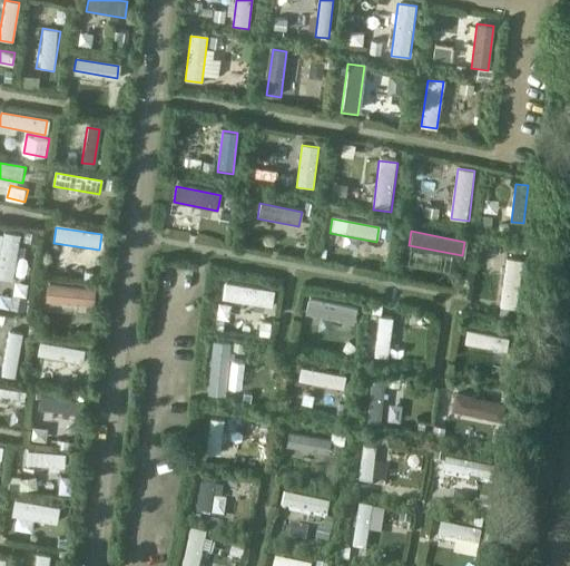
[(0,279),(12,281),(19,235),(5,233),(0,260),(0,279)]
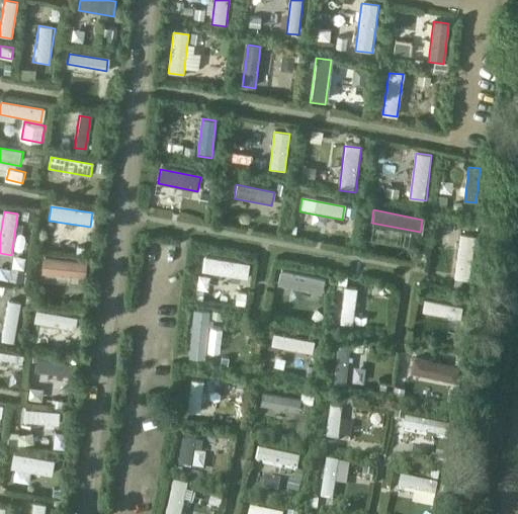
[(460,234),(455,280),(468,281),(475,235),(460,234)]
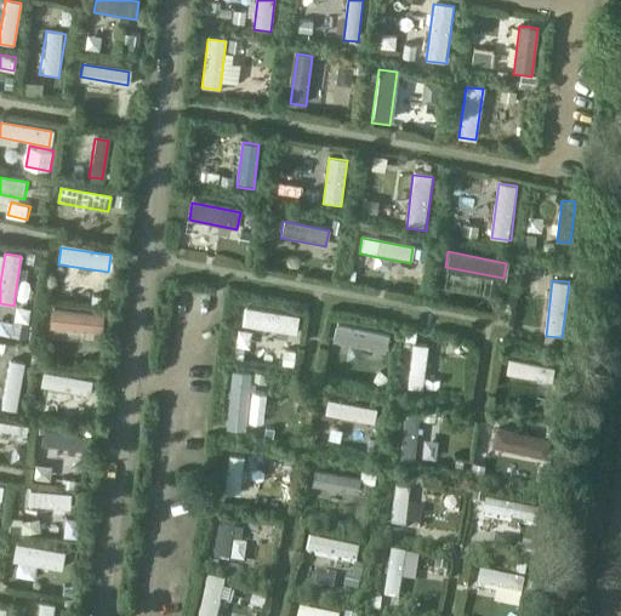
[(298,315),(243,308),(240,329),(296,335),(298,315)]
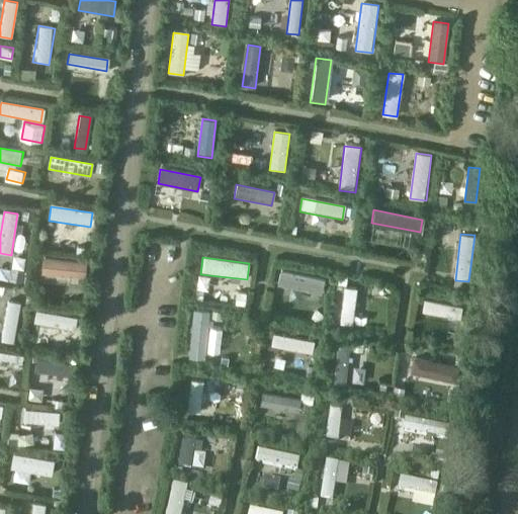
[(41,272),(83,278),(85,263),(44,258),(41,272)]
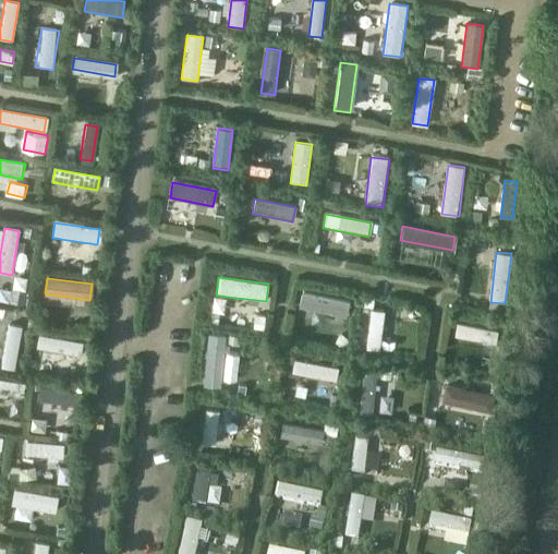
[(346,316),(348,299),(302,293),(300,311),(346,316)]
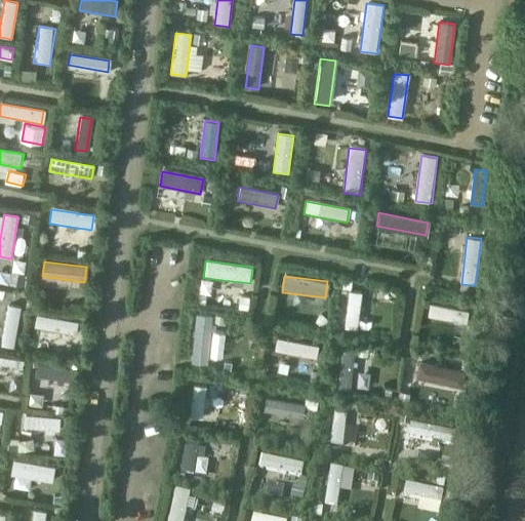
[(357,330),(361,294),(347,293),(342,329),(357,330)]
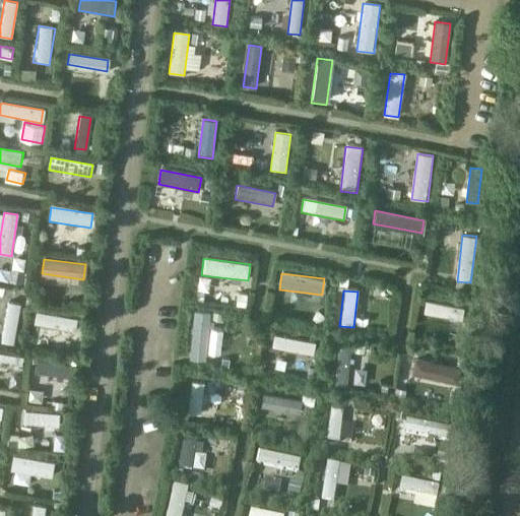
[(463,308),(426,303),(424,317),(461,322),(463,308)]
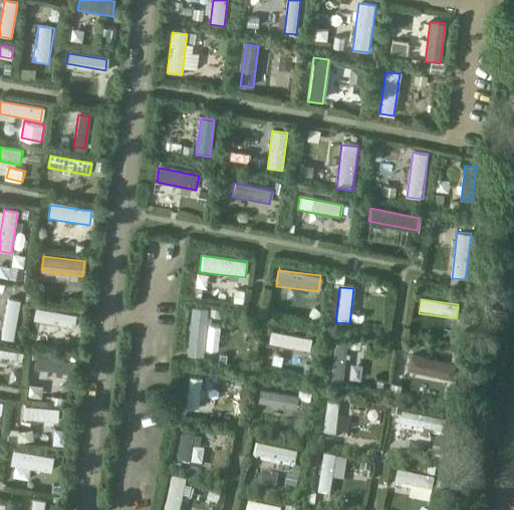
[(19,304),(7,303),(2,338),(14,339),(19,304)]
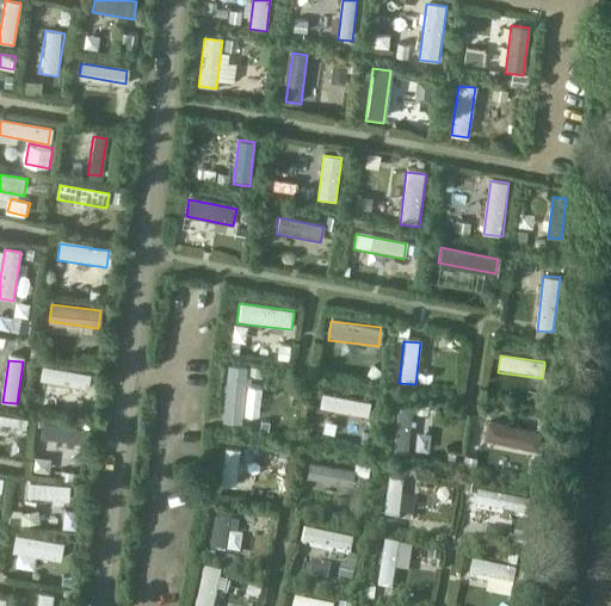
[(248,369),(229,366),(222,421),(242,424),(248,369)]
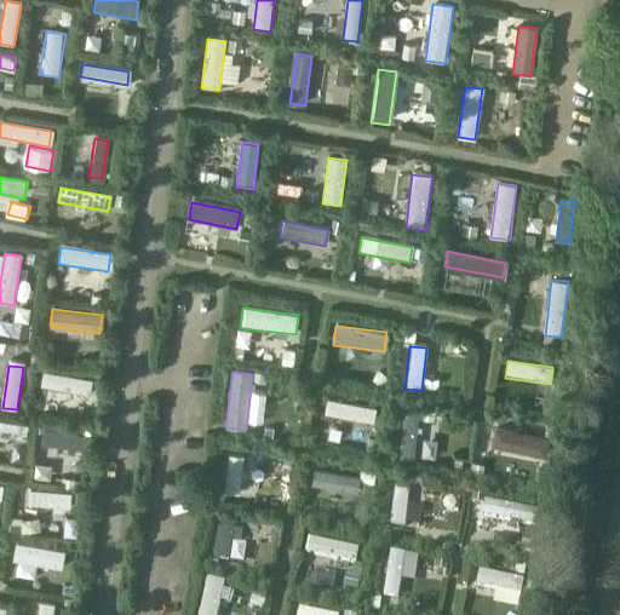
[(41,373),(40,388),(89,395),(90,379),(41,373)]
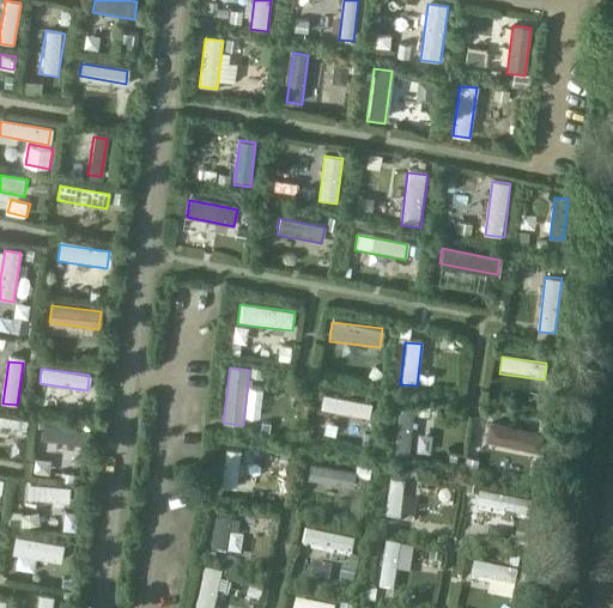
[(371,401),(323,396),(321,417),(369,421),(371,401)]
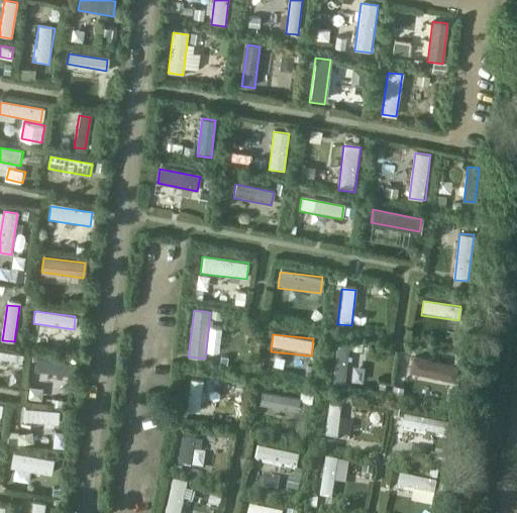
[(348,346),(336,344),(332,381),(344,382),(348,346)]
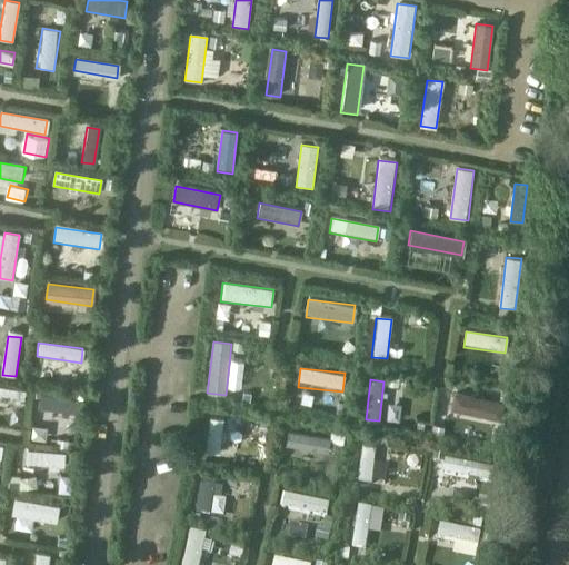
[(0,402),(22,406),(23,393),(0,388),(0,402)]
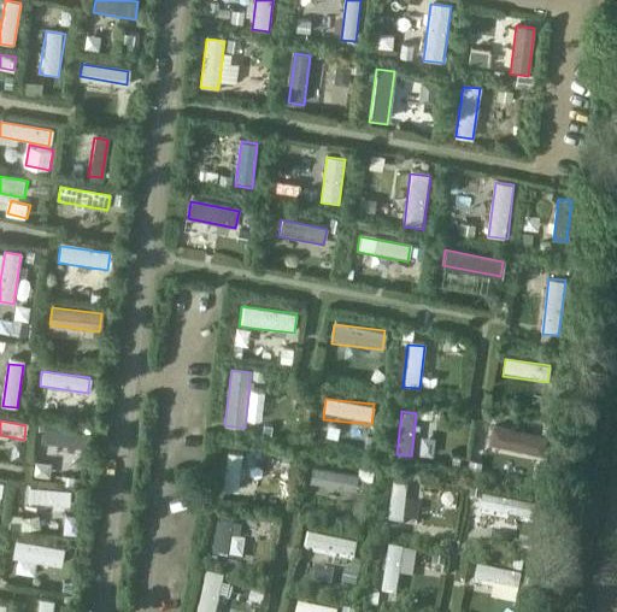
[(540,433),(491,427),(489,445),(538,451),(540,433)]
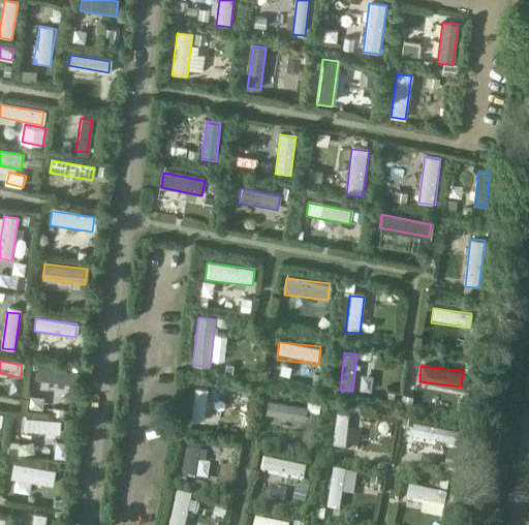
[(37,368),(35,380),(69,385),(71,373),(37,368)]
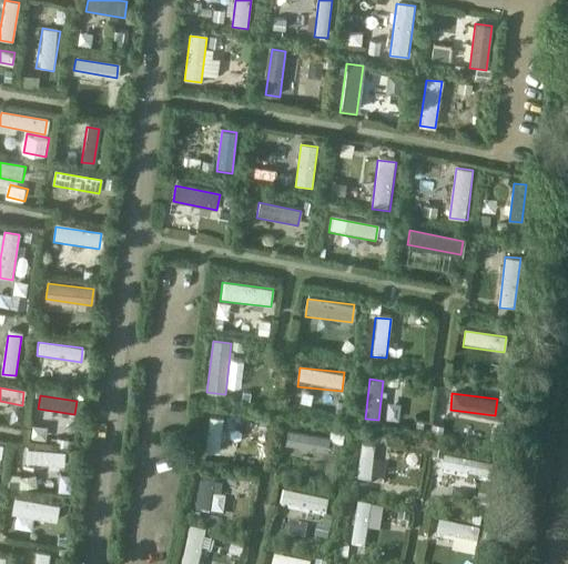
[(389,402),(388,420),(401,421),(403,403),(389,402)]
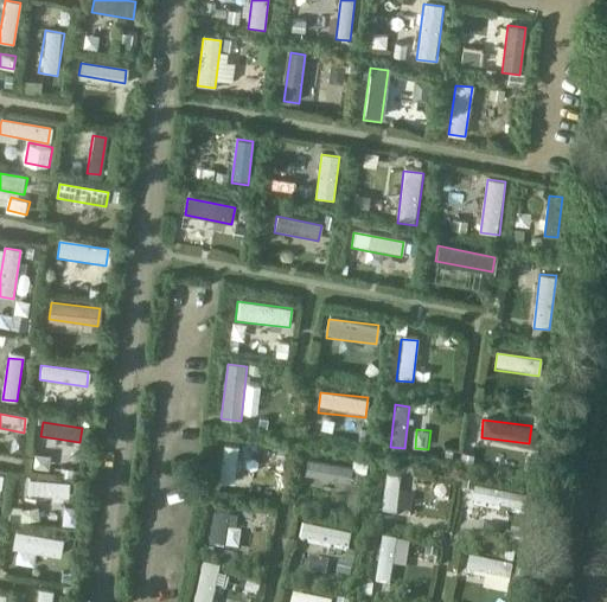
[(29,434),(14,433),(12,452),(26,453),(29,434)]
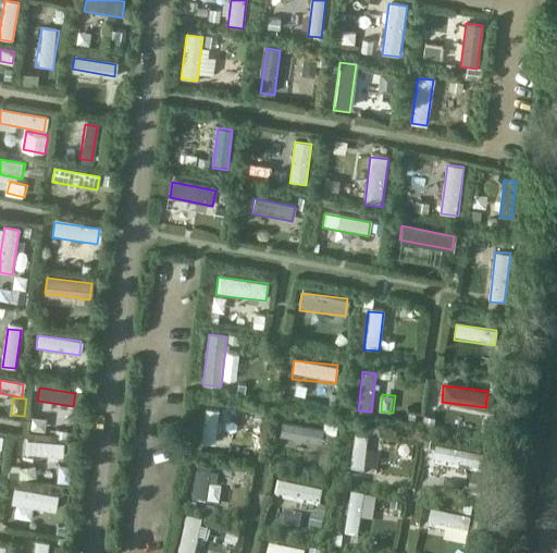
[(206,412),(201,444),(214,446),(219,413),(206,412)]
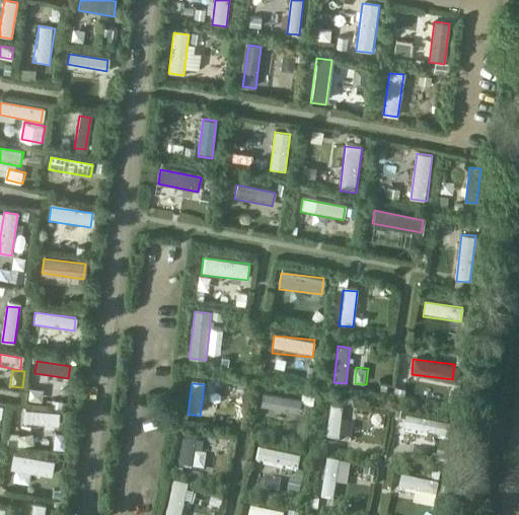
[(305,398),(263,393),(261,411),(303,415),(305,398)]
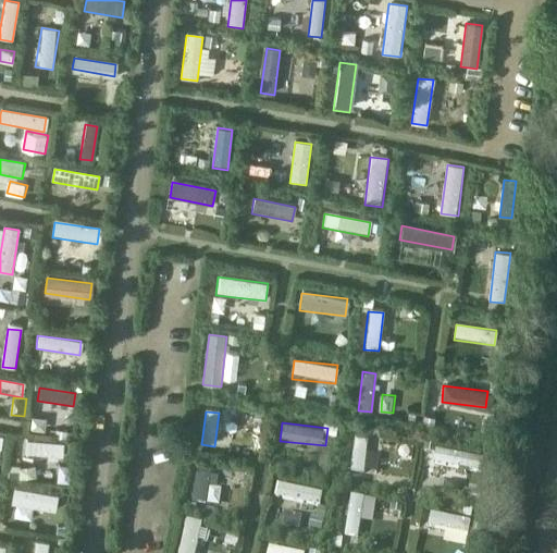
[(368,439),(354,437),(349,478),(363,480),(368,439)]
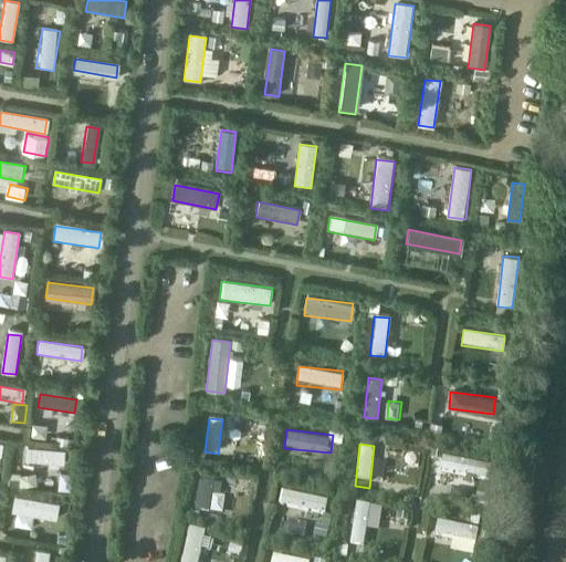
[(67,455),(25,449),(23,464),(65,469),(67,455)]
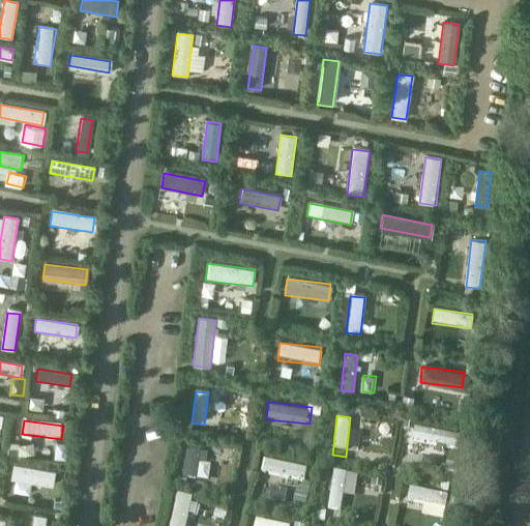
[(353,428),(352,443),(364,444),(365,429),(353,428)]
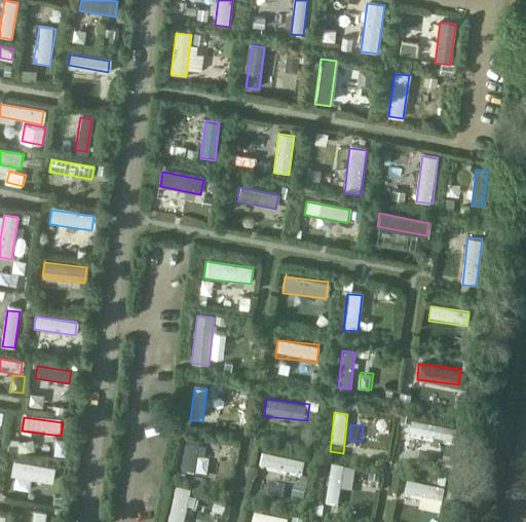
[(456,434),(410,429),(409,443),(455,448),(456,434)]
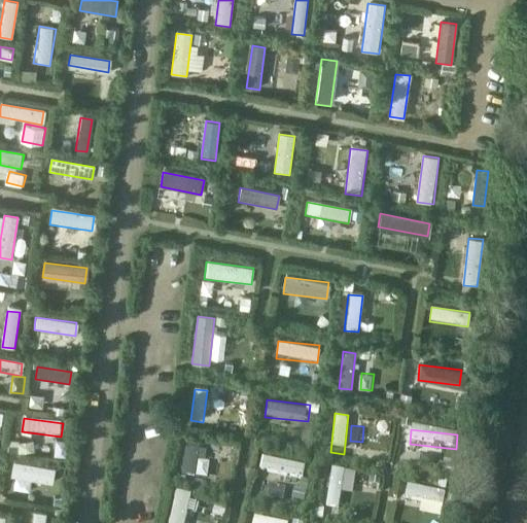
[(187,447),(181,480),(190,482),(198,449),(187,447)]
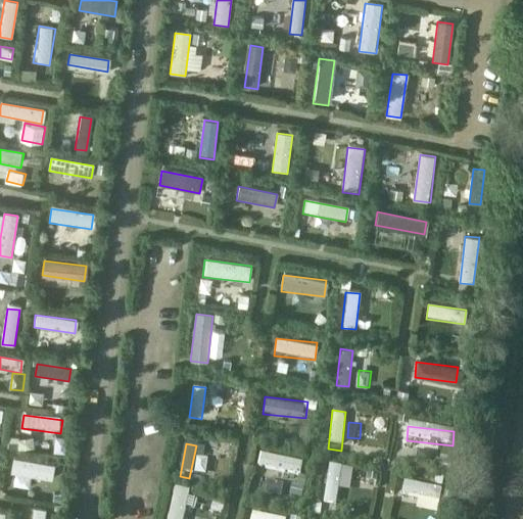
[(10,476),(52,482),(54,467),(12,461),(10,476)]
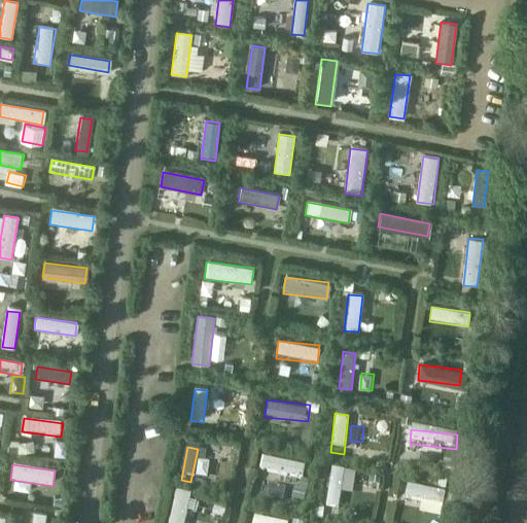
[(259,479),(302,483),(304,471),(261,465),(259,479)]
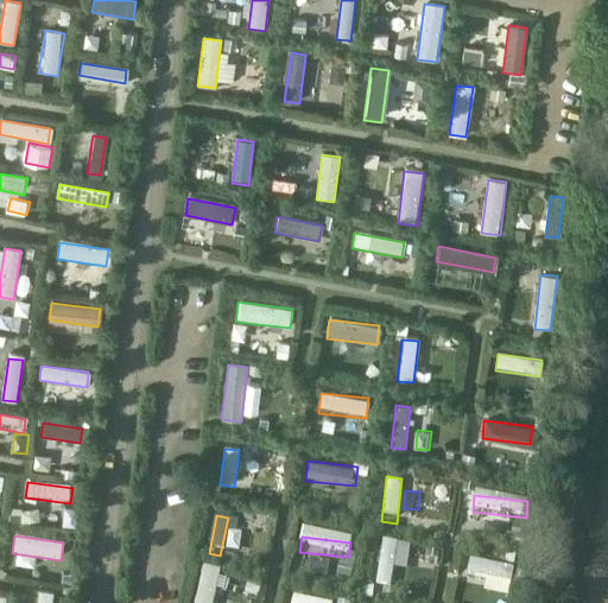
[(396,547),(381,546),(377,590),(391,592),(396,547)]
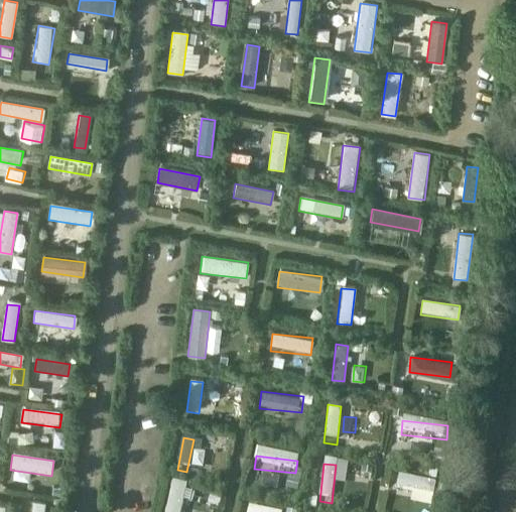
[(436,485),(399,481),(397,496),(434,500),(436,485)]
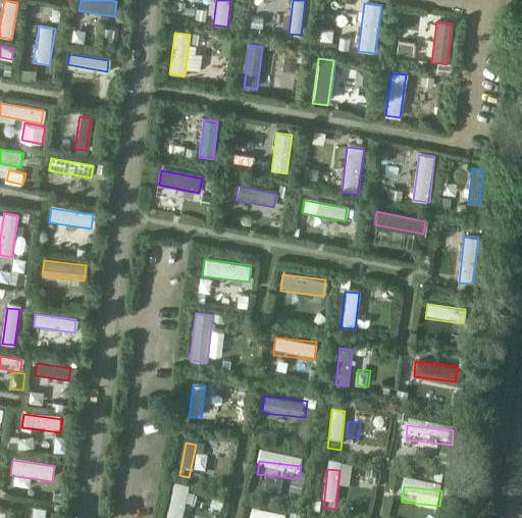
[(172,494),(167,517),(181,517),(187,496),(172,494)]
